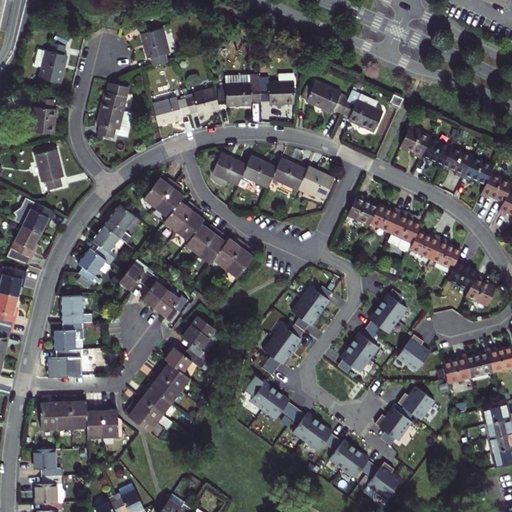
[(152,58),(154,66),(169,62),(167,54),(170,53),(163,28),(142,34),(145,46),(148,58),(152,58)]
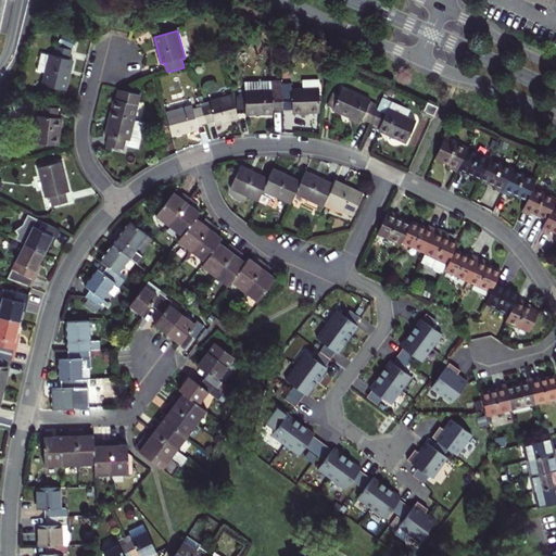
[(63,36),(61,43),(73,48),(76,40),(63,36)]
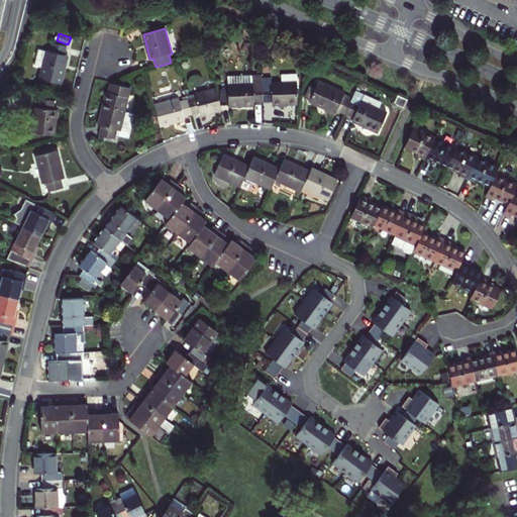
[(208,36),(202,35),(200,43),(206,45),(208,36)]
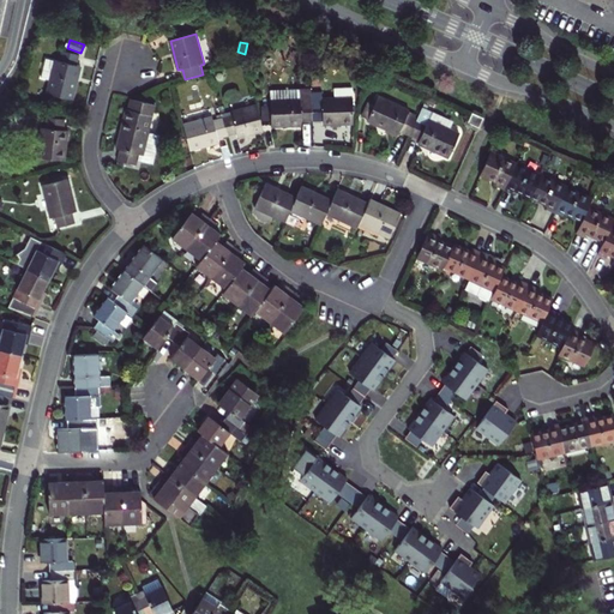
[(82,66),(78,66),(80,55),(62,52),(60,61),(54,60),(54,61),(46,59),(41,78),(50,80),(48,92),(74,100),(78,83),(82,66)]
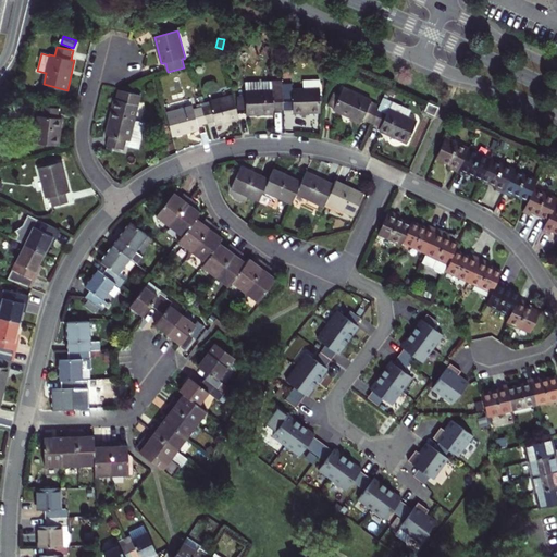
[(294,110),(294,114),(307,113),(321,113),(320,89),(320,81),(302,82),(302,87),(304,87),(304,89),(293,90),(293,86),(283,86),(284,111),(294,110)]
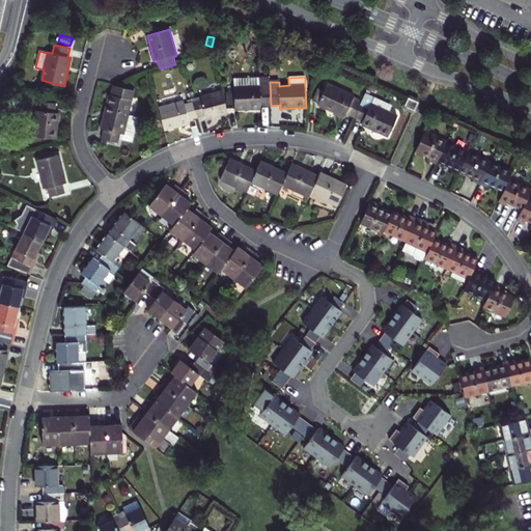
[(270,82),(270,78),(234,79),(234,110),(248,109),(260,109),(260,106),(271,106),(270,82)]
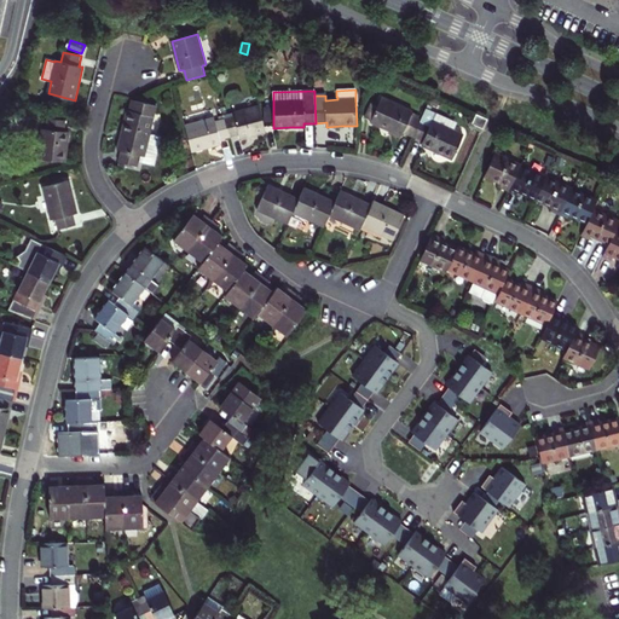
[(414,111),(382,98),(379,106),(372,121),(371,122),(387,129),(401,137),(404,133),(414,138),(422,120),(420,119),(411,115),(414,111)]
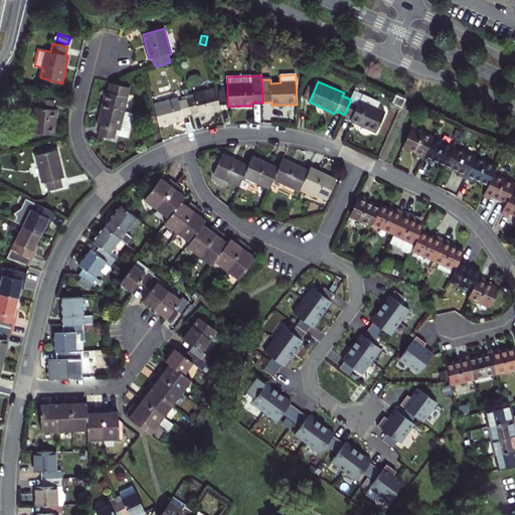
[(114,84),(111,93),(107,92),(103,109),(98,125),(102,126),(99,135),(115,139),(116,136),(126,139),(129,135),(134,114),(125,112),(130,89),(114,84)]
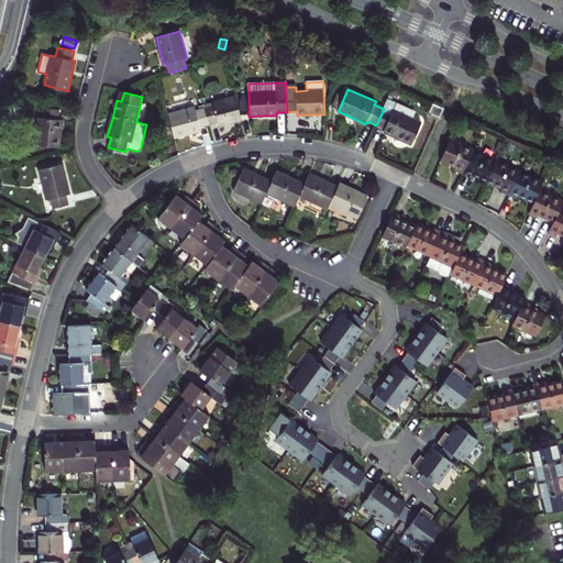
[(339,110),(344,97),(338,94),(332,107),(339,110)]
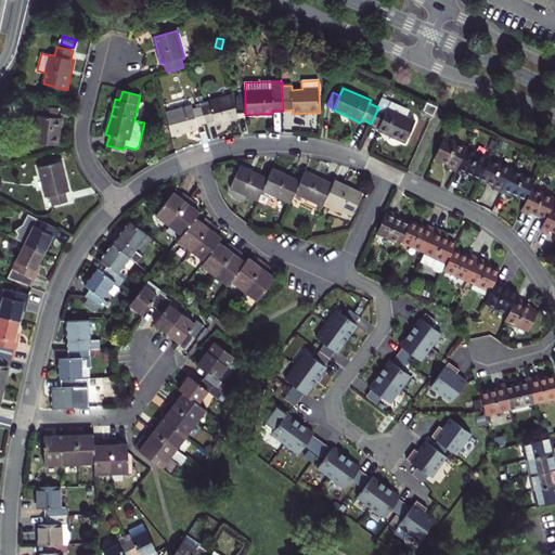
[(233,95),(209,102),(210,105),(202,107),(206,124),(214,121),(215,125),(227,121),(239,118),(233,95)]
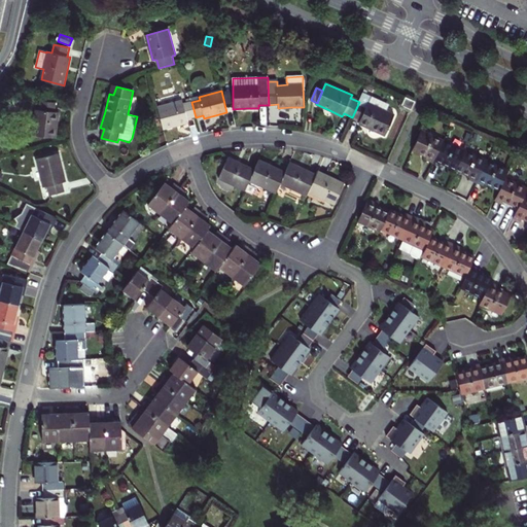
[(406,97),(401,105),(412,110),(415,102),(406,97)]
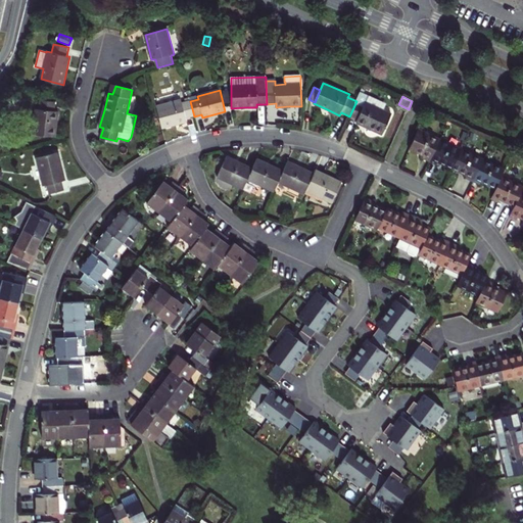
[(58,111),(54,111),(56,102),(41,100),(40,109),(36,109),(33,134),(55,137),(57,125),(58,111)]
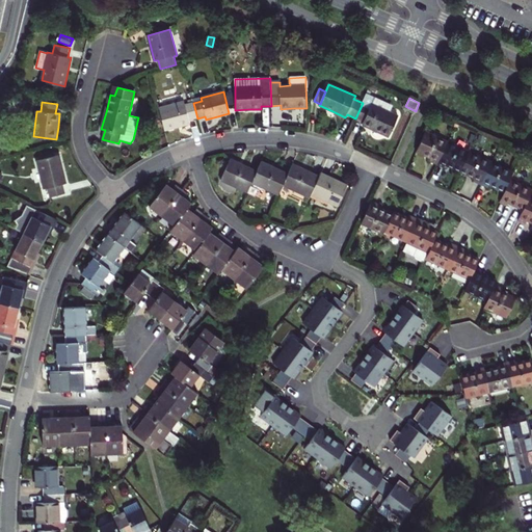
[(159,108),(165,130),(178,127),(190,124),(189,121),(197,118),(193,103),(185,105),(184,102),(159,108)]
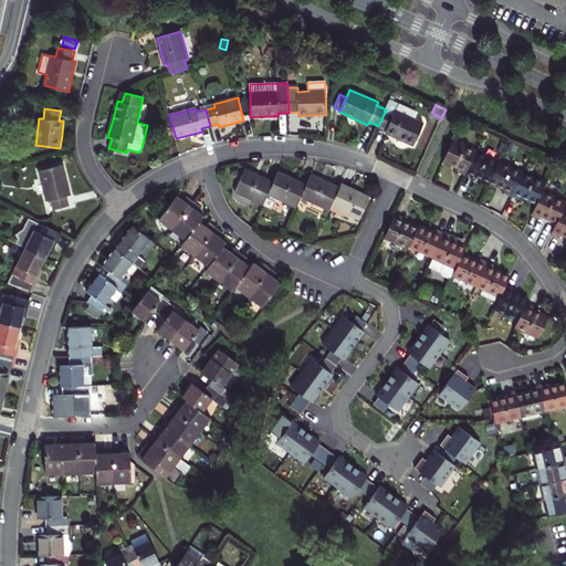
[(425,124),(396,111),(395,114),(386,109),(378,126),(387,129),(386,133),(400,139),(413,146),(425,124)]
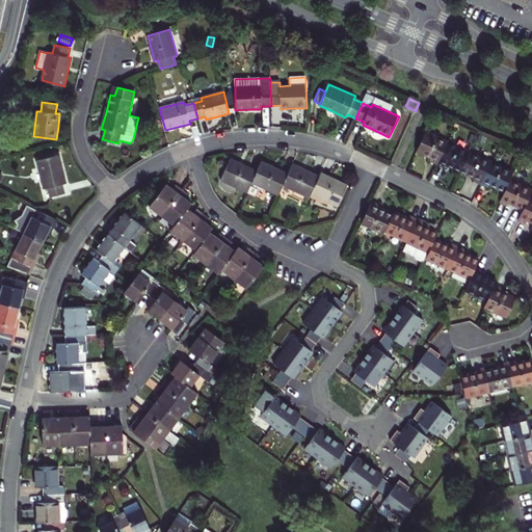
[(436,164),(447,141),(425,132),(416,151),(430,158),(429,161),(432,163),(436,164)]
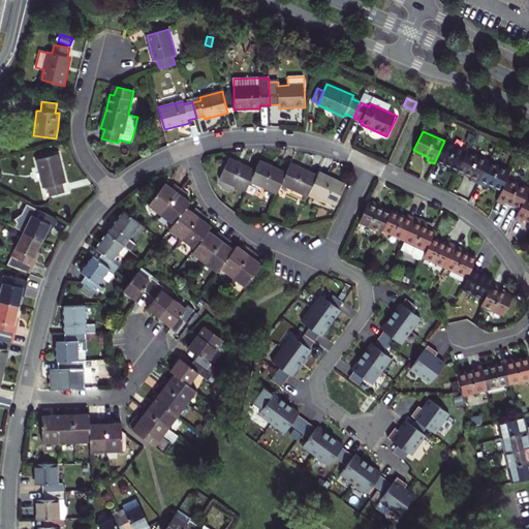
[(466,151),(444,141),(434,163),(437,165),(441,166),(442,163),(457,170),(466,151)]
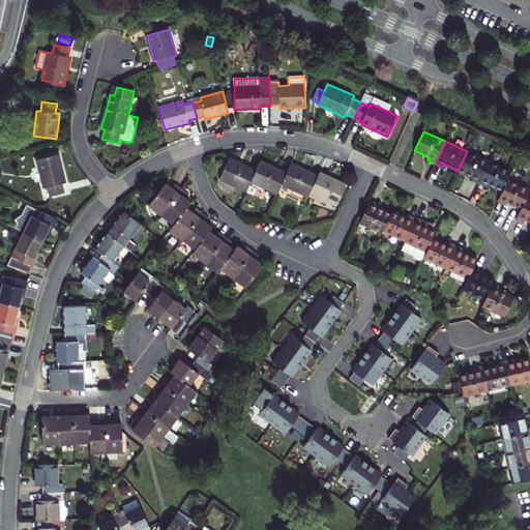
[(41,159),(37,160),(45,188),(48,188),(50,197),(65,194),(63,184),(66,183),(63,169),(59,155),(54,156),(53,151),(40,154),(41,159)]
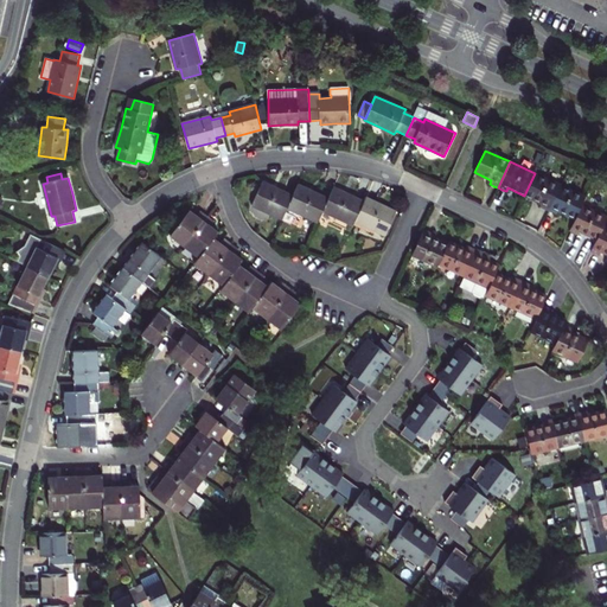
[(560,185),(535,173),(524,196),(541,203),(540,206),(543,209),(548,211),(560,185)]
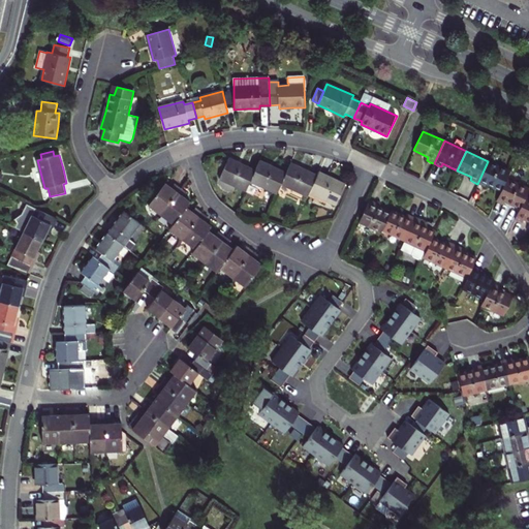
[(251,181),(256,170),(243,164),(229,158),(220,179),(247,191),(251,181)]
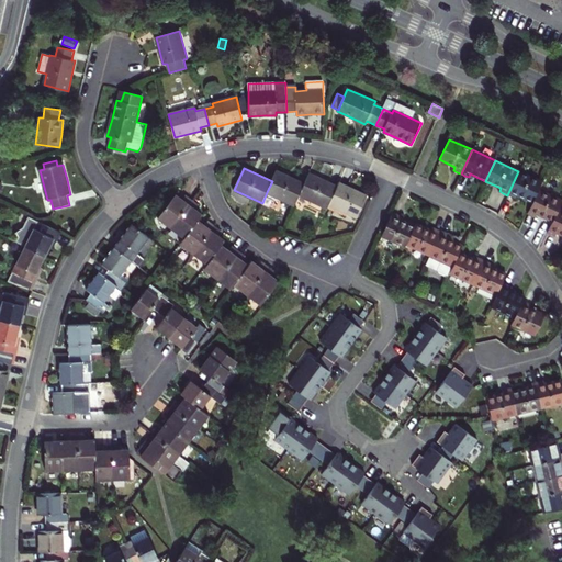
[(274,176),(272,181),(267,192),(295,205),(300,195),(305,183),(291,177),(277,170),(274,176)]
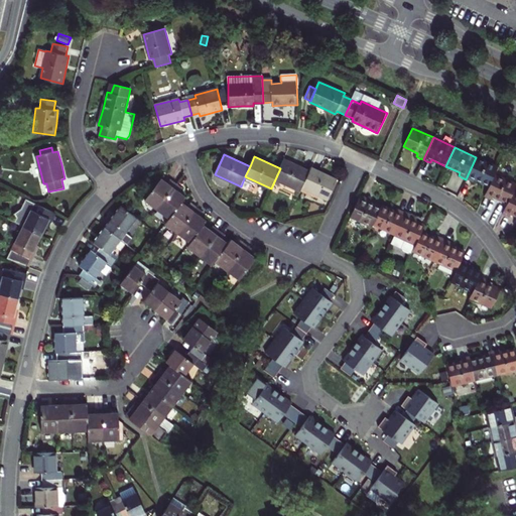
[(498,167),(476,157),(466,179),(469,180),(472,182),(474,179),(489,186),(492,177),(494,174),(498,167)]
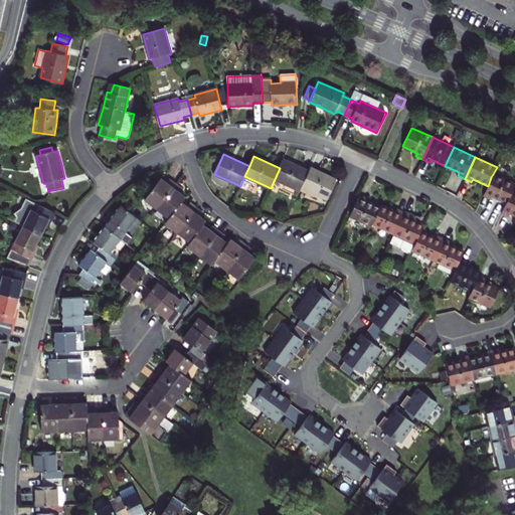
[(302,188),(310,171),(297,165),(284,159),(280,168),(275,179),(300,191),(302,188)]
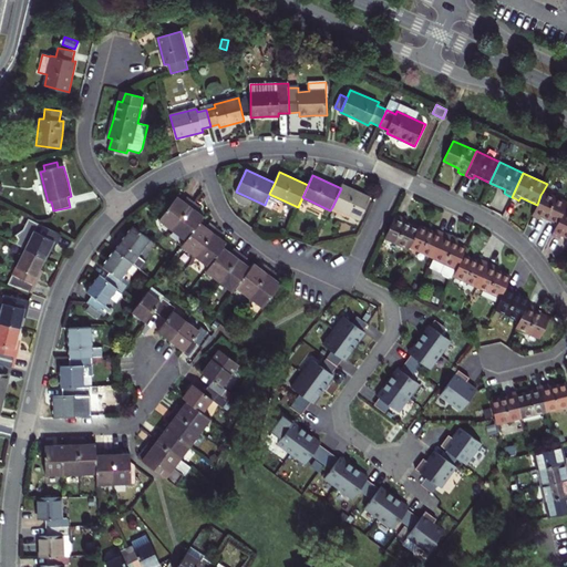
[(357,191),(342,184),(341,188),(332,207),(360,219),(370,197),(357,191)]
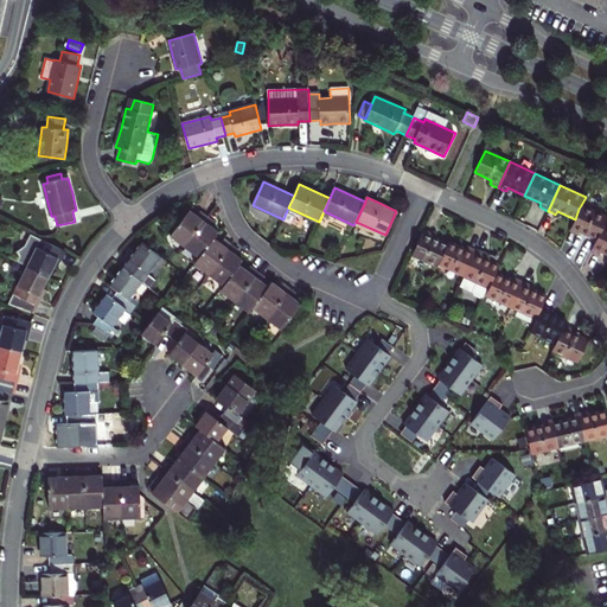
[(575,219),(569,231),(574,232),(579,235),(580,230),(596,238),(602,224),(606,217),(581,205),(579,209),(575,219)]
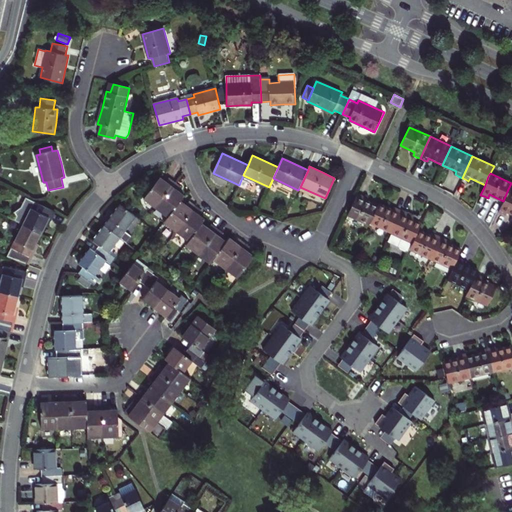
[(144,199),(156,208),(175,183),(172,181),(169,179),(166,182),(160,178),(144,199)]
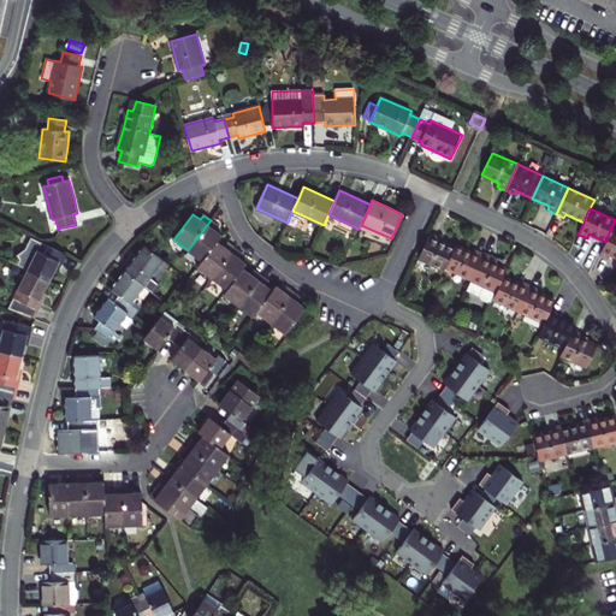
[(211,220),(188,250),(203,261),(218,242),(221,236),(214,230),(218,226),(214,223),(211,220)]
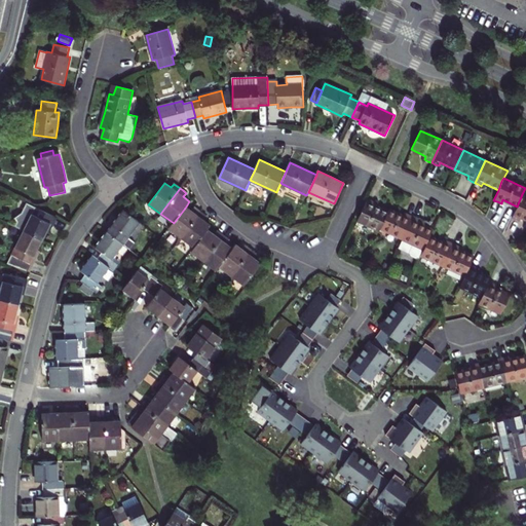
[(525,196),(522,194),(517,207),(513,217),(516,219),(520,220),(521,217),(525,219),(525,196)]
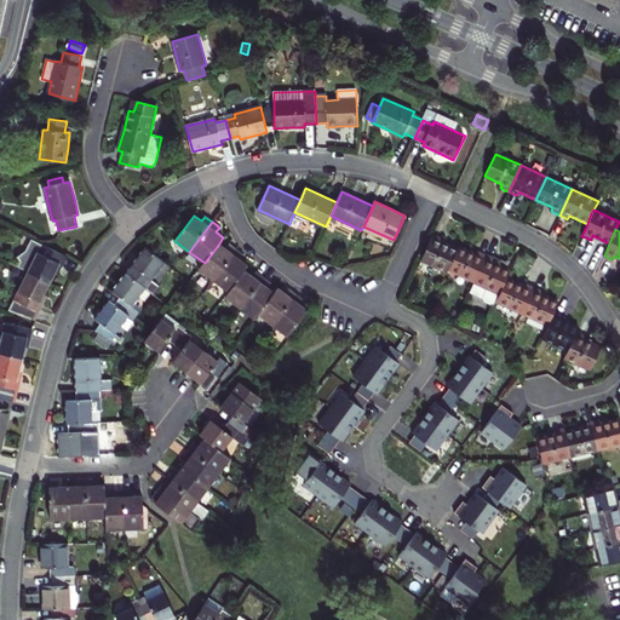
[(434,234),(422,260),(447,273),(448,269),(458,248),(441,241),(442,239),(438,236),(434,234)]
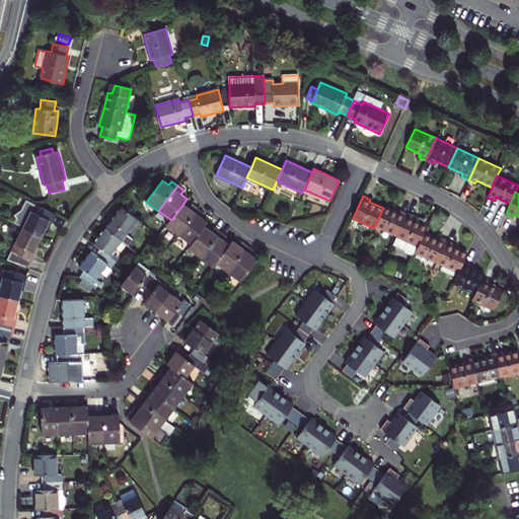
[(53,220),(56,214),(26,200),(21,210),(14,215),(17,219),(15,224),(23,228),(42,237),(49,224),(51,225),(53,220)]
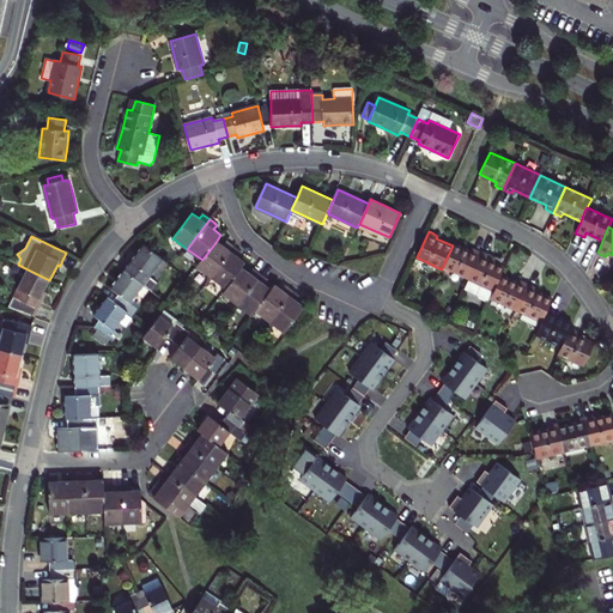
[(202,260),(198,266),(212,277),(234,248),(230,246),(226,242),(224,247),(217,241),(202,260)]
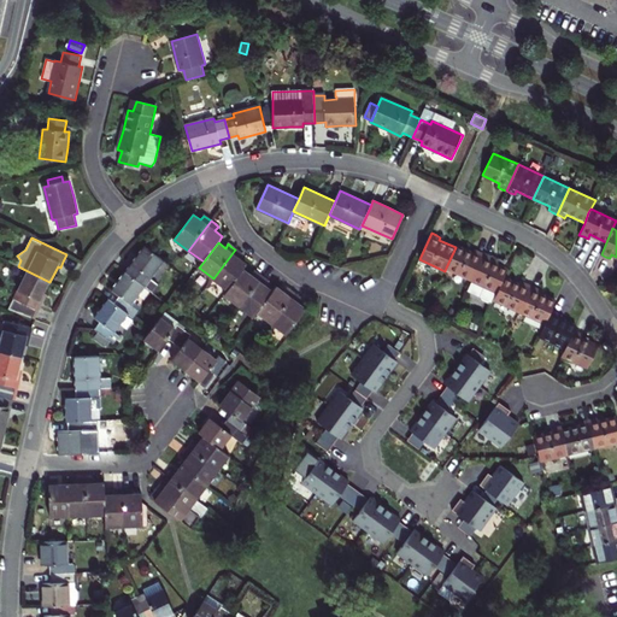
[(456,247),(446,268),(471,280),(483,253),(480,252),(476,250),(474,253),(457,245),(456,247)]
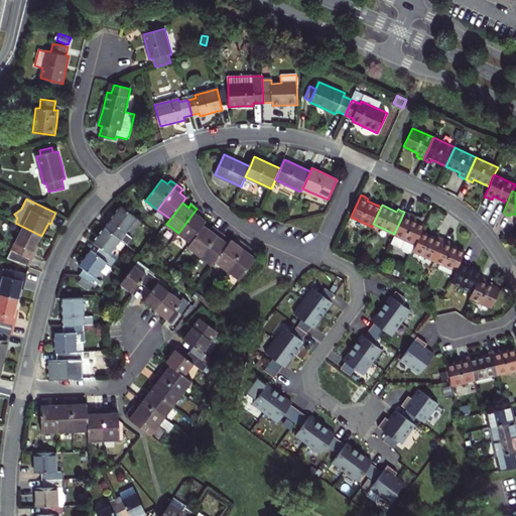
[(138,218),(121,206),(113,217),(105,227),(121,240),(128,244),(132,238),(126,233),(138,218)]
